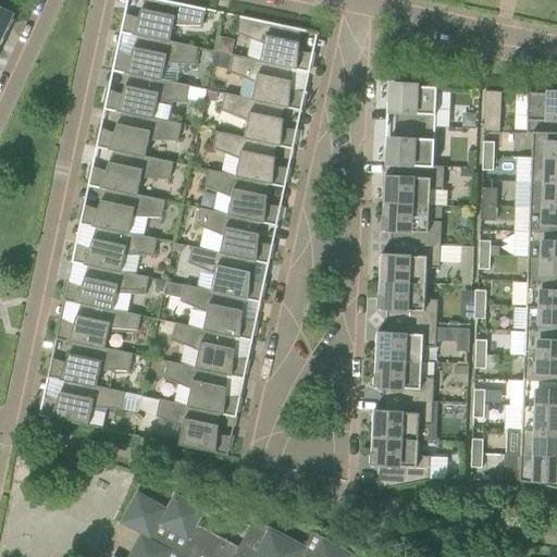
[(202,26),(206,9),(162,0),(145,0),(138,19),(123,13),(120,27),(122,27),(121,33),(138,36),(170,42),(174,25),(202,26)]
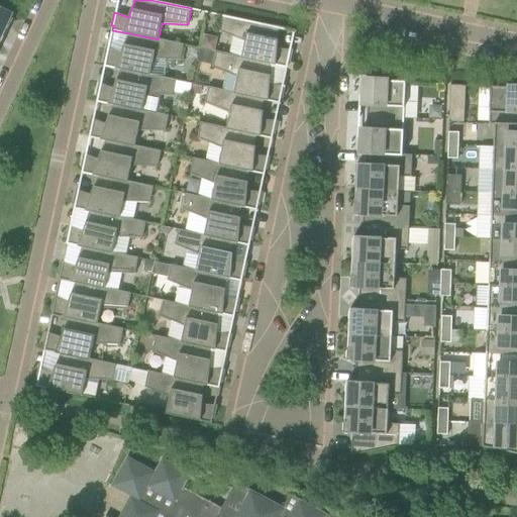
[(0,36),(1,37),(11,14),(0,9),(0,36)]
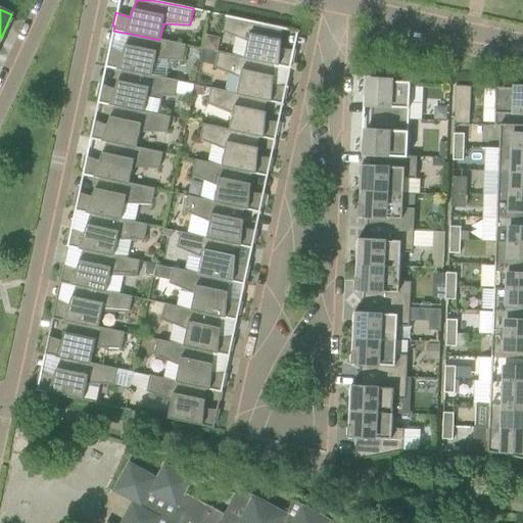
[(236,37),(232,54),(274,65),(290,68),(292,63),(293,63),(296,50),(281,49),(282,28),(227,15),(223,32),(236,37)]
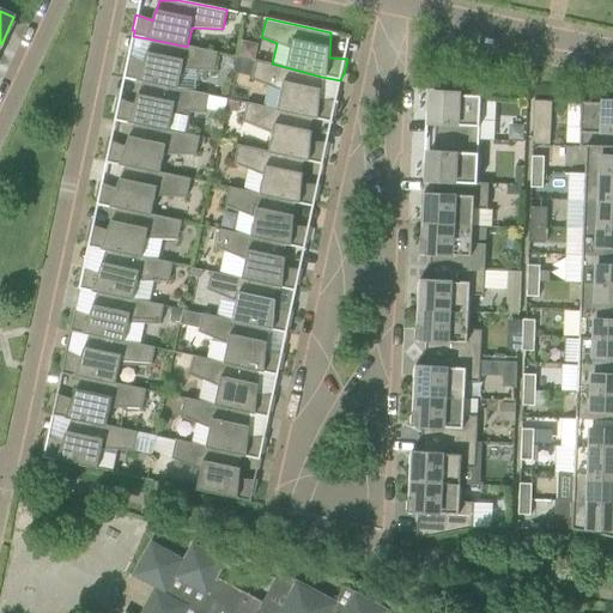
[(187,47),(152,40),(144,62),(127,56),(123,72),(126,72),(123,79),(143,83),(178,89),(182,70),(214,71),(218,53),(187,47)]
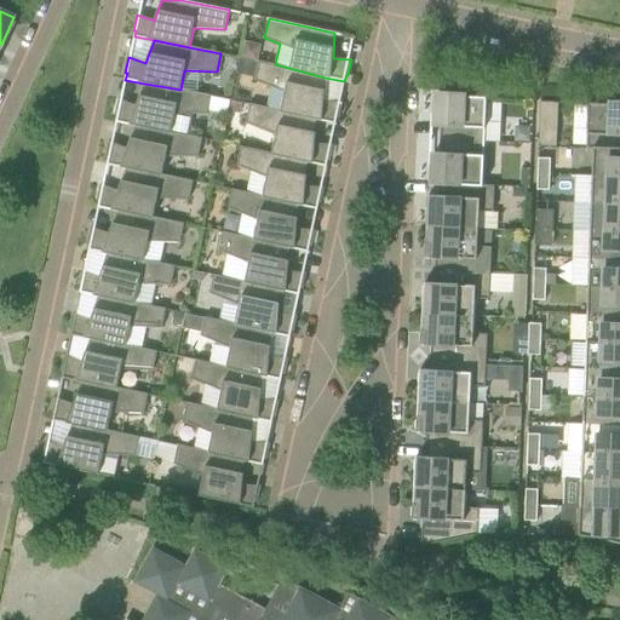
[(246,42),(242,57),(258,61),(262,45),(246,42)]
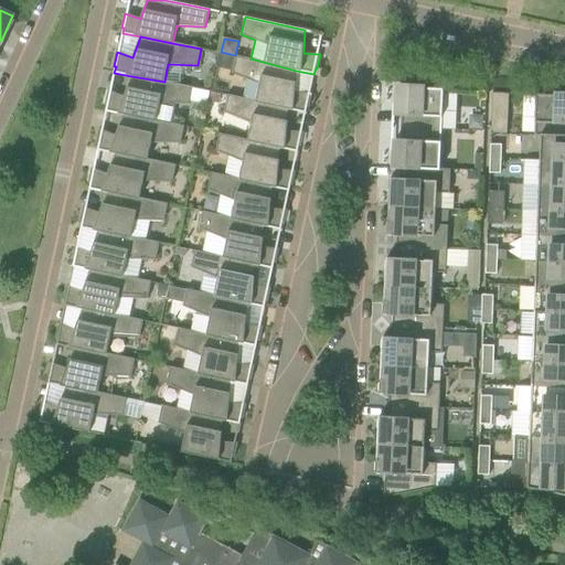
[(233,73),(236,57),(220,54),(216,67),(230,70),(233,73)]
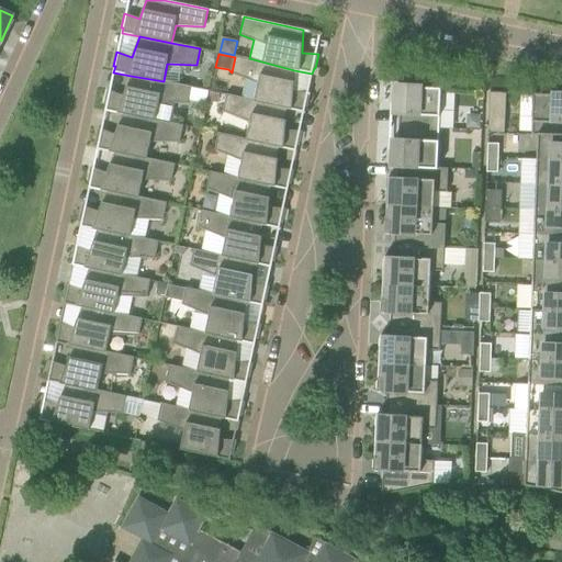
[(307,108),(311,91),(294,90),(294,70),(249,58),(235,56),(235,57),(232,72),(247,79),(243,98),(287,109),(304,112),(305,107),(307,108)]
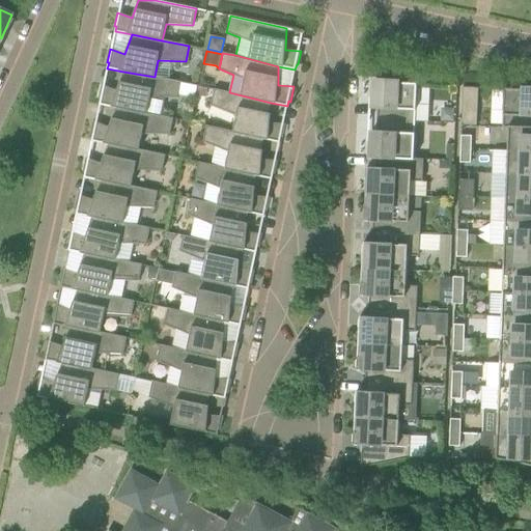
[(161,116),(165,98),(177,99),(182,82),(155,77),(123,72),(117,90),(102,85),(99,99),(101,100),(100,105),(116,108),(146,113),(161,116)]
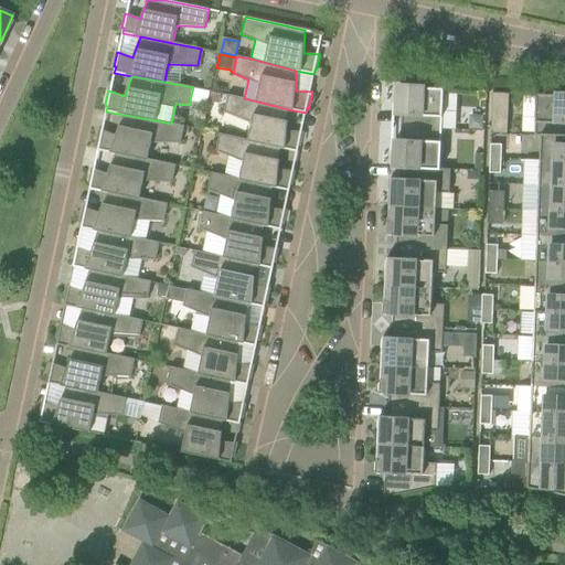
[(441,129),(444,88),(397,84),(396,115),(403,115),(402,128),(441,129)]
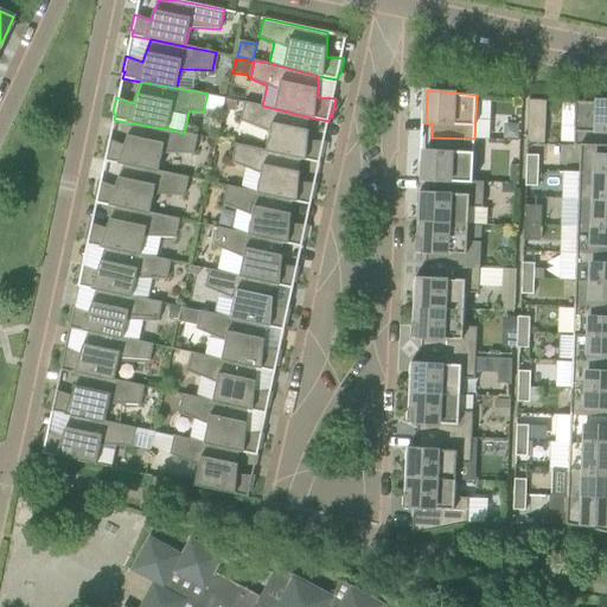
[(235,112),(237,102),(227,100),(225,110),(235,112)]
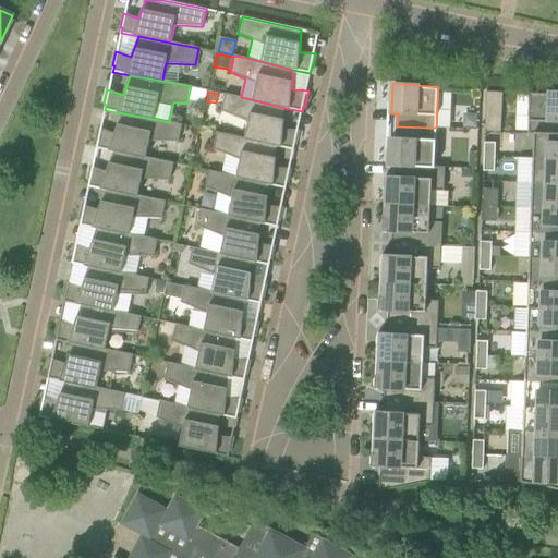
[(502,93),(486,92),(485,131),(500,132),(502,93)]
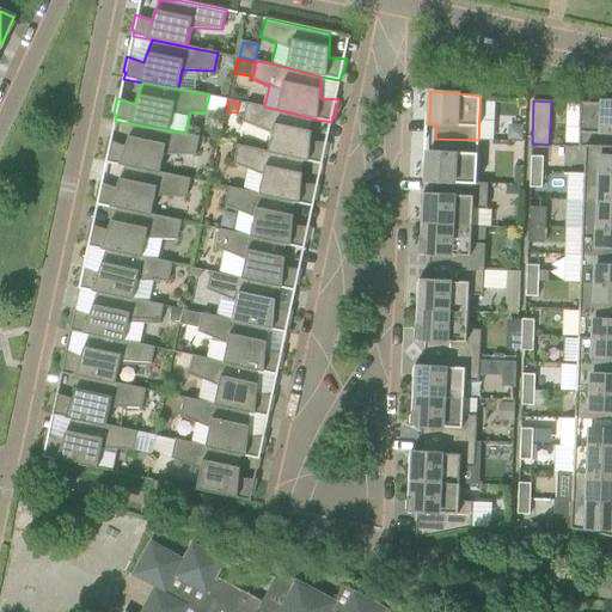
[(611,103),(581,102),(579,147),(586,147),(611,147),(611,103)]
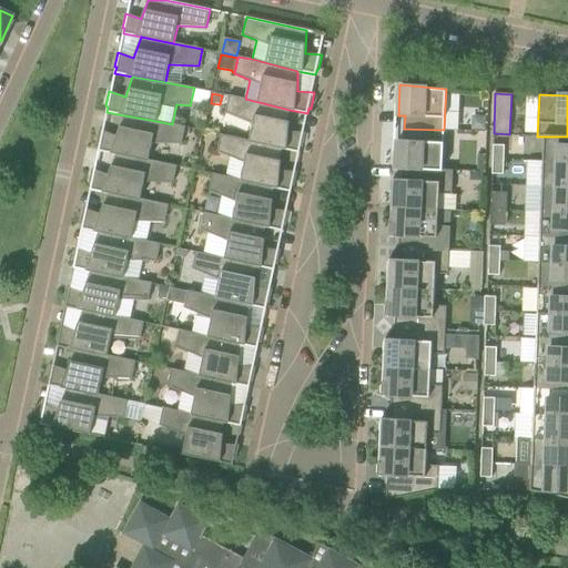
[(250,141),(282,149),(300,153),(301,146),(302,148),(305,133),(288,132),(290,110),(245,99),(230,95),(225,112),(253,124),(250,141)]
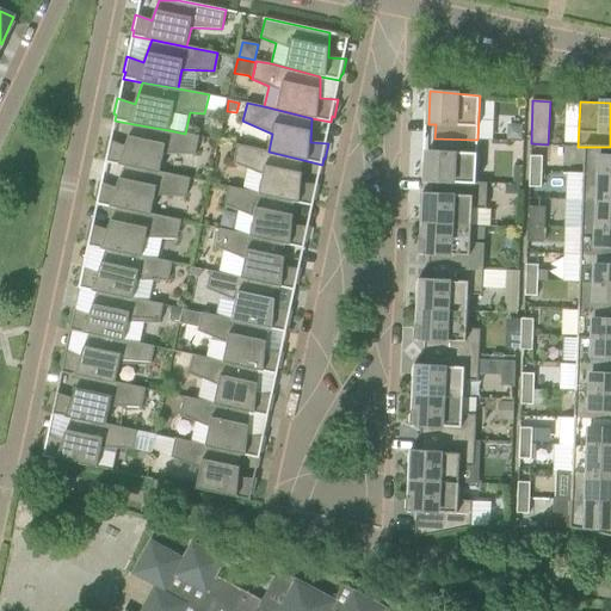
[(199,136),(185,134),(168,130),(134,124),(125,146),(107,140),(105,155),(107,156),(106,162),(124,166),(160,173),(164,154),(196,155),(199,136)]
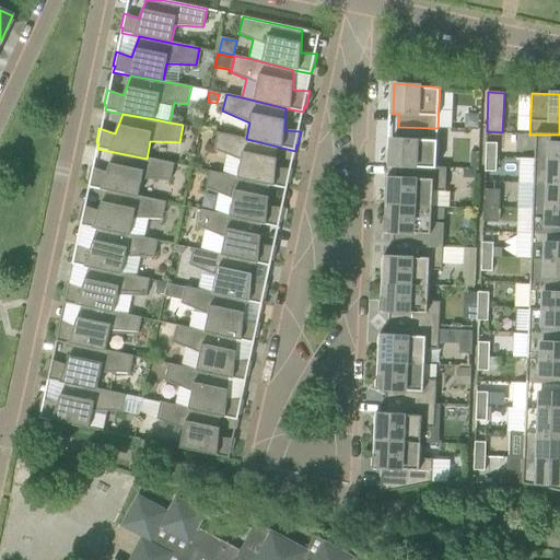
[(478,128),(479,115),(465,114),(465,128),(478,128)]
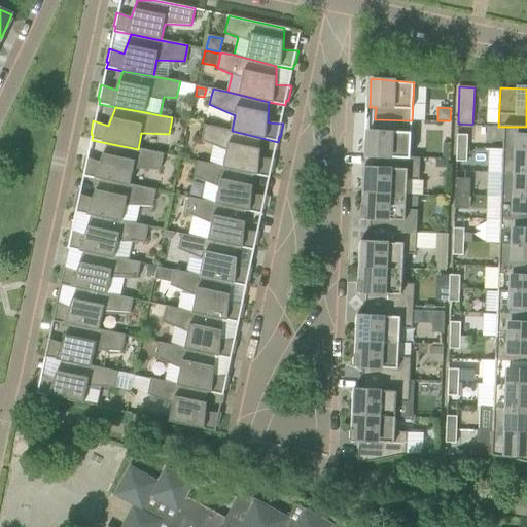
[(412,120),(375,119),(375,131),(369,131),(367,156),(374,156),(374,155),(411,157),(412,120)]
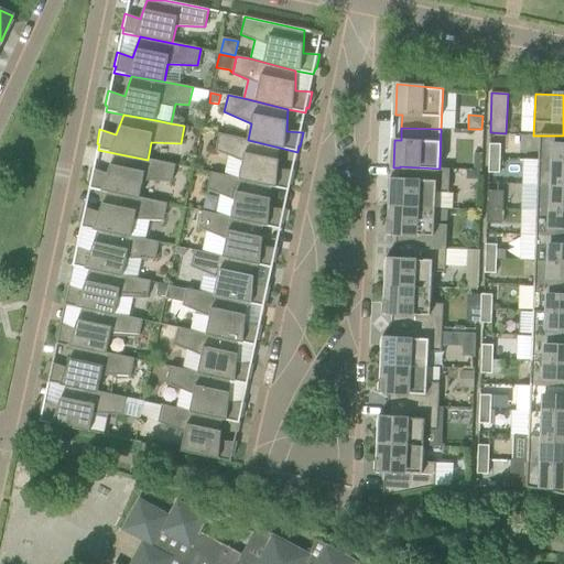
[(239,179),(271,186),(289,191),(290,185),(292,185),(295,171),(278,170),(280,148),(248,140),(219,133),(216,151),(242,162),(239,179)]
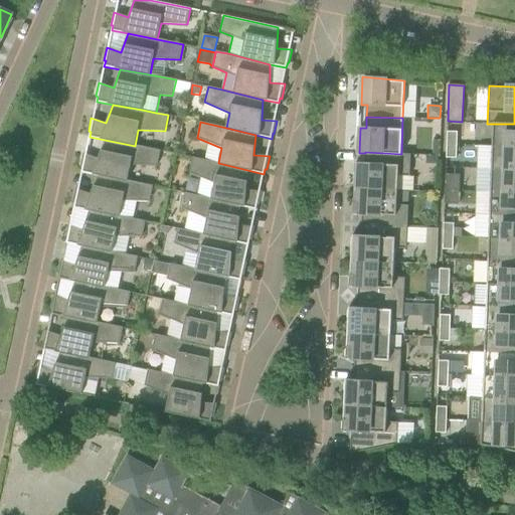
[(514,124),(493,124),(492,146),(514,147),(514,124)]
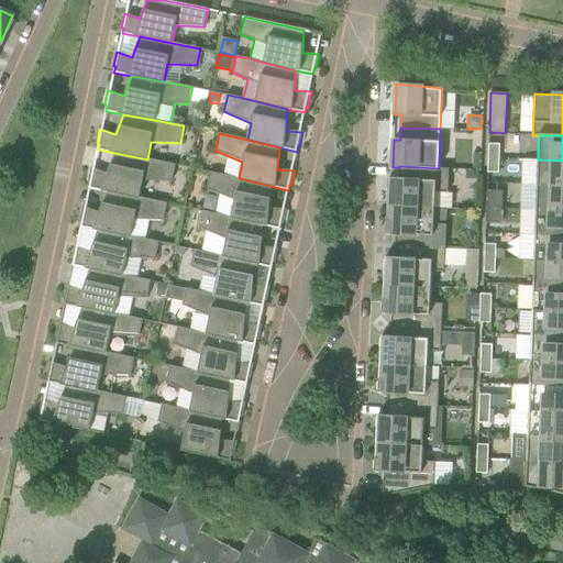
[(489,144),(488,158),(499,158),(500,144),(489,144)]
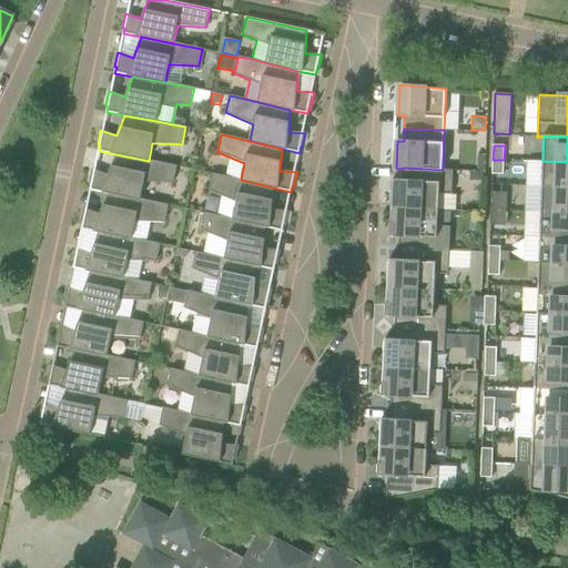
[(90,190),(108,193),(140,200),(144,182),(173,183),(178,165),(149,161),(115,154),(109,175),(92,170),(89,184),(91,184),(90,190)]
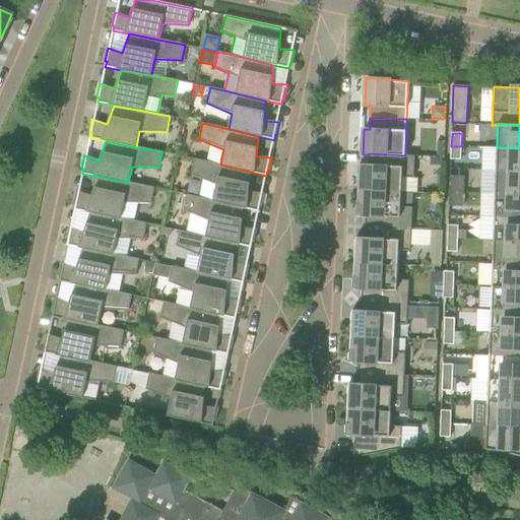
[(461,159),(461,146),(451,146),(451,159),(461,159)]
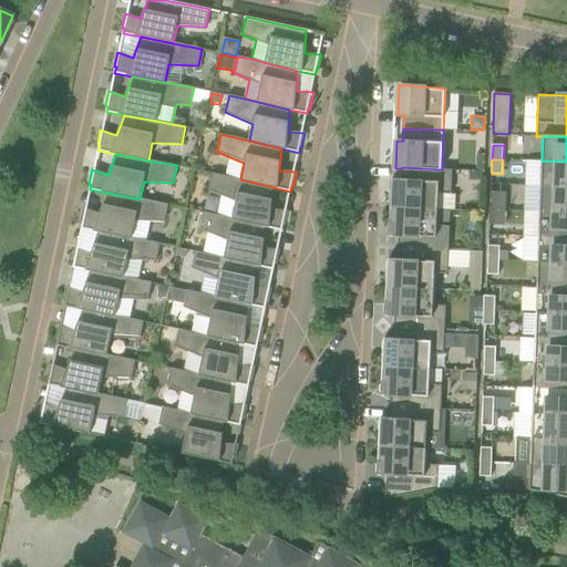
[(566,162),(542,161),(540,186),(566,186),(566,162)]
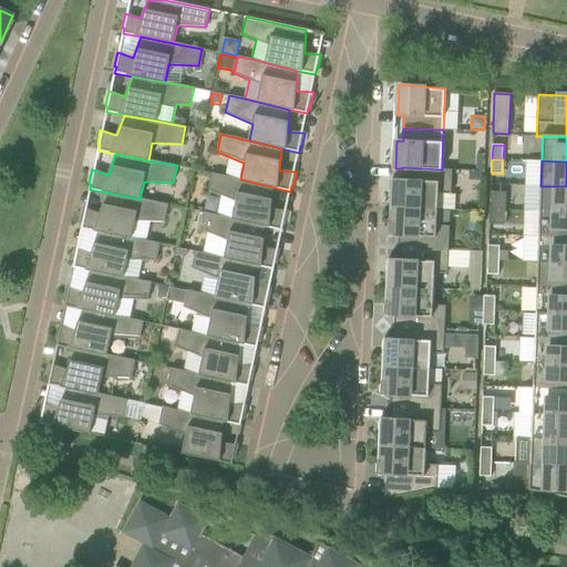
[(392,179),(390,207),(437,209),(439,194),(451,194),(452,169),(442,169),(402,167),(402,168),(401,179),(392,179)]
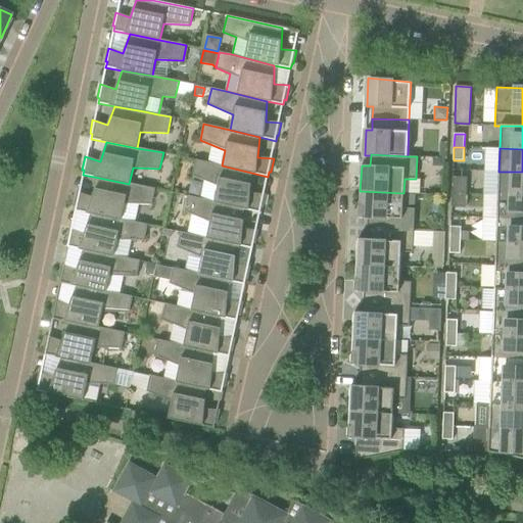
[(215,201),(244,209),(260,212),(262,207),(264,207),(266,194),(250,193),(251,173),(222,165),(196,159),(192,176),(218,186),(215,201)]
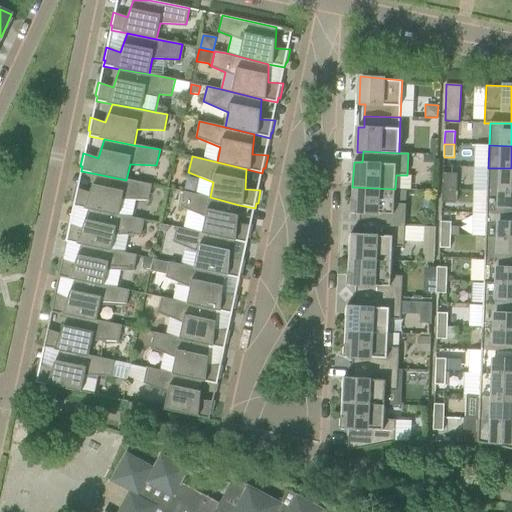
[(511,168),(488,168),(488,191),(511,191),(511,168)]
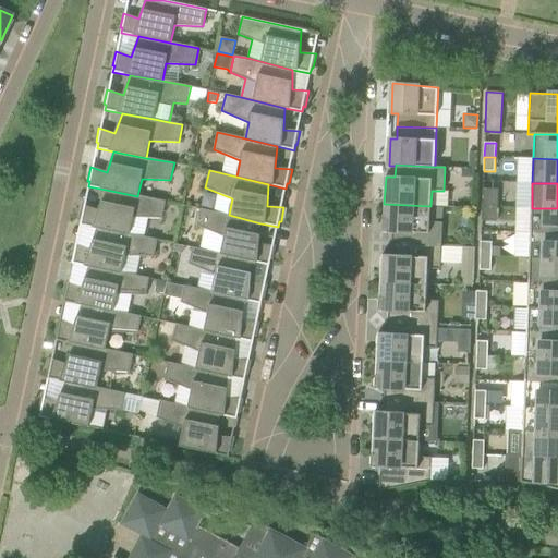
[(482,206),(498,207),(499,190),(483,189),(482,206)]
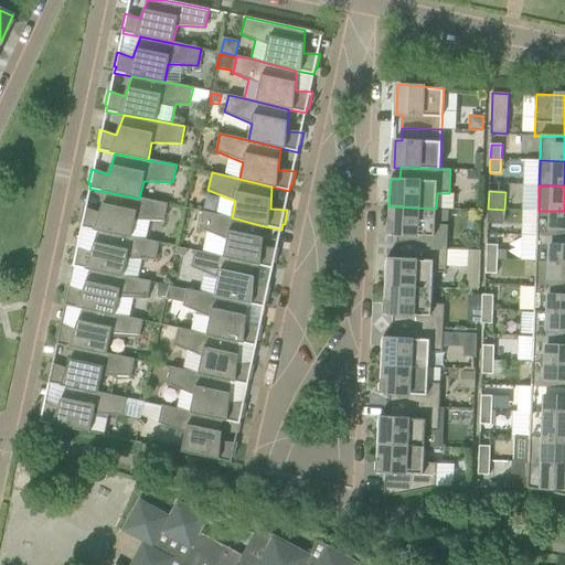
[(82,227),(98,231),(131,237),(135,220),(164,221),(168,204),(139,199),(107,192),(99,213),(84,208),(81,222),(83,222),(82,227)]
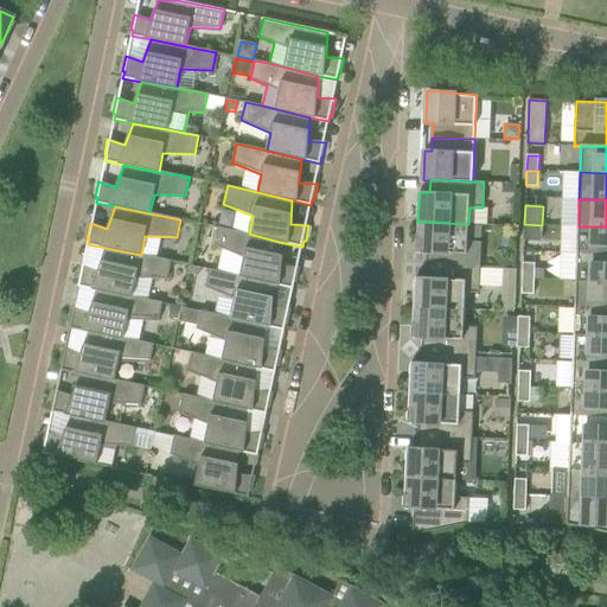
[(468,224),(417,222),(416,251),(427,253),(426,264),(480,268),(481,242),(467,242),(468,224)]
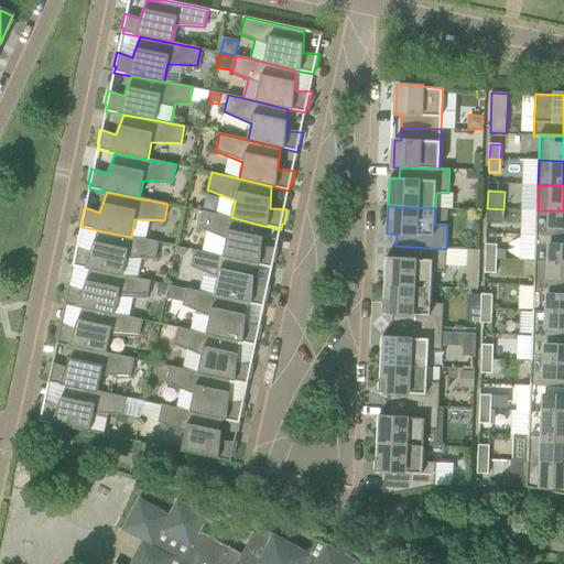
[(503,209),(487,208),(487,224),(502,224),(503,209)]
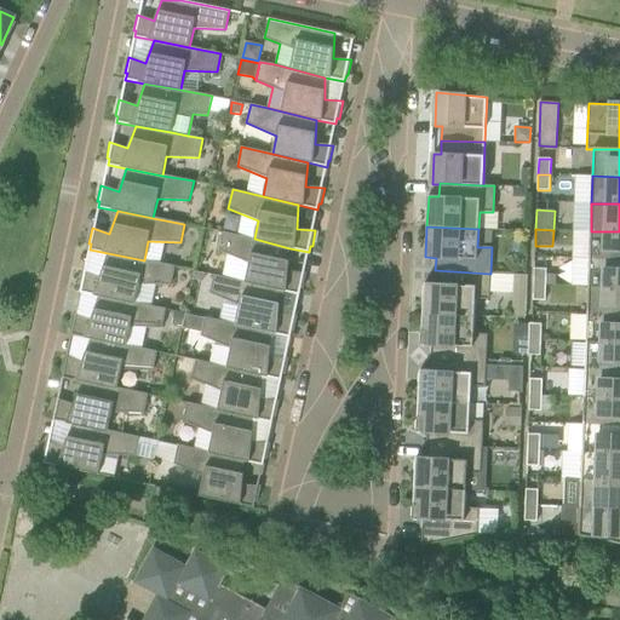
[(245,282),(281,291),(299,294),(300,288),(303,288),(306,273),(287,271),(290,248),(254,239),(223,231),(219,251),(250,263),(245,282)]
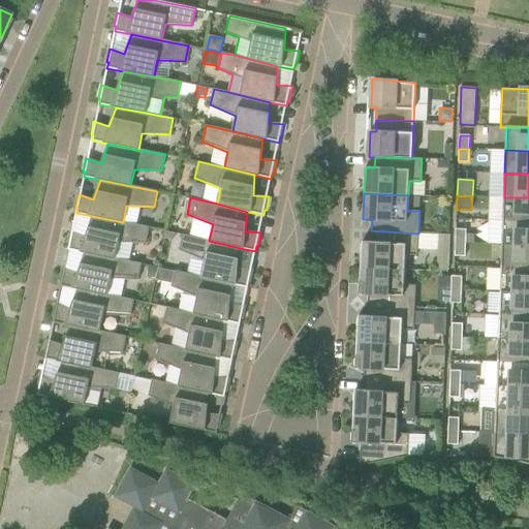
[(528,197),(504,197),(503,221),(528,221),(528,197)]
